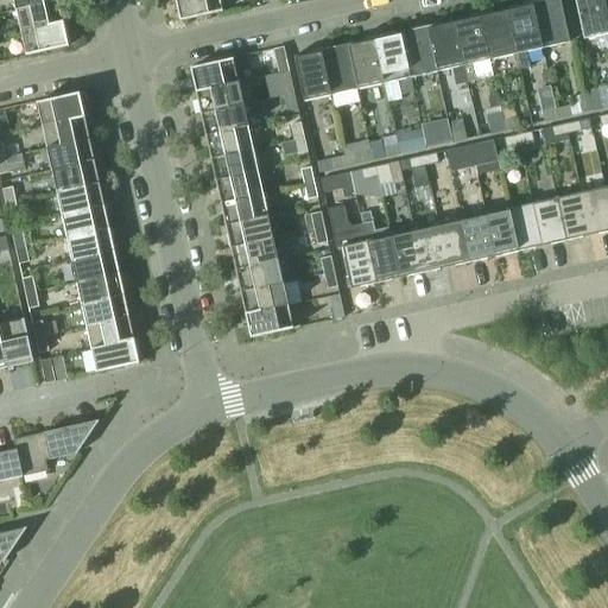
[(13,0),(16,11),(58,1),(62,0),(13,0)]
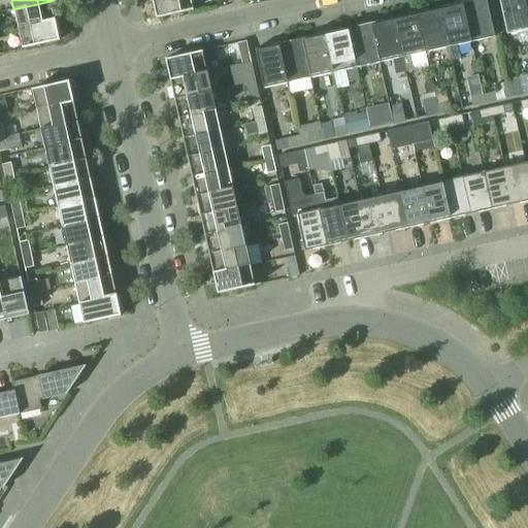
[(191,0),(152,0),(155,10),(150,11),(152,19),(156,18),(156,19),(193,10),(191,0)]
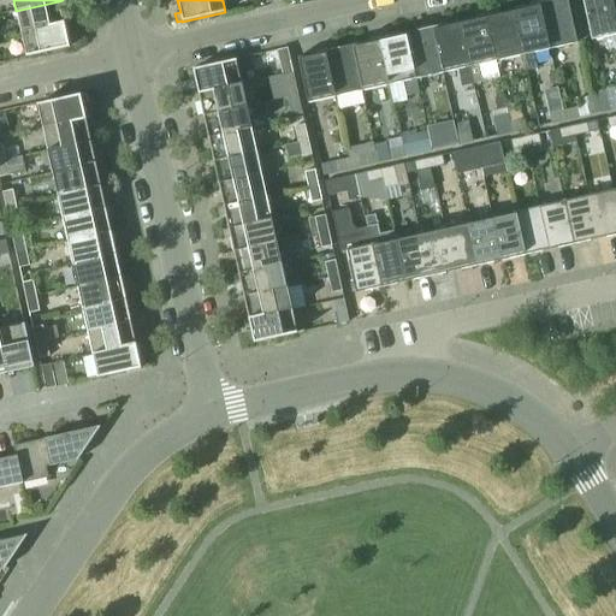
[(554,0),(539,4),(550,49),(578,42),(567,0),(554,0)]
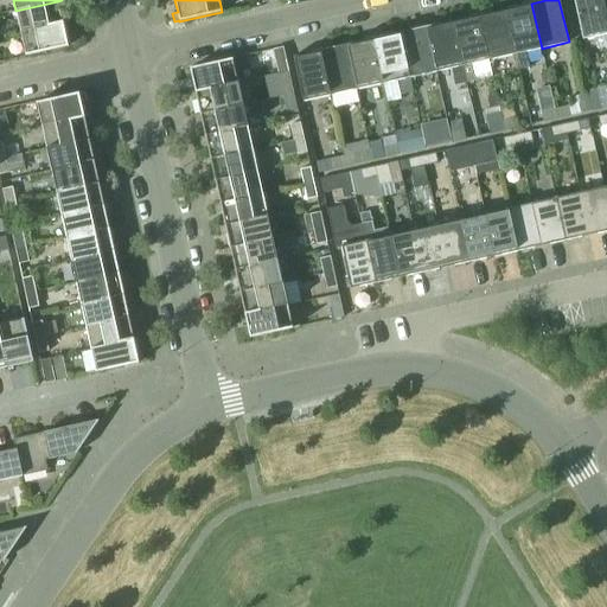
[(573,0),(582,39),(606,33),(606,24),(601,0),(573,0)]
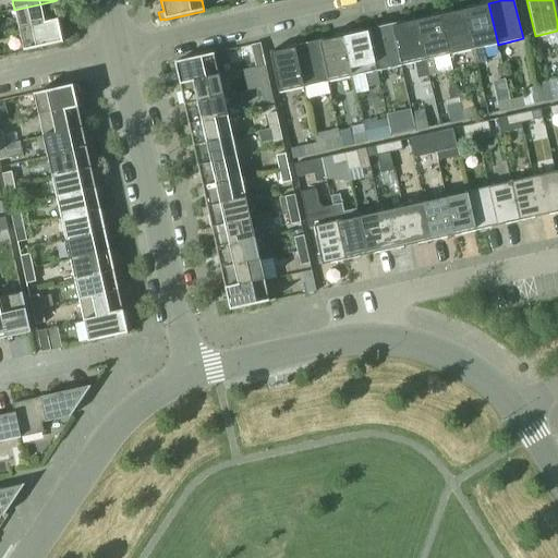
[(14,10),(19,31),(58,22),(63,21),(61,13),(57,14),(53,1),(14,10)]
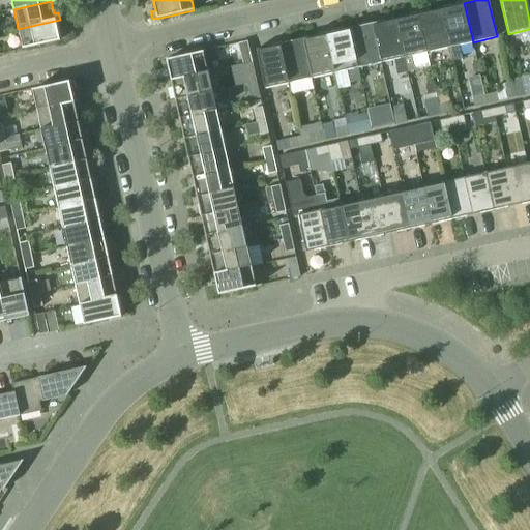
[(459,46),(473,42),(464,3),(441,8),(449,48),(452,60),(462,58),(459,46)]
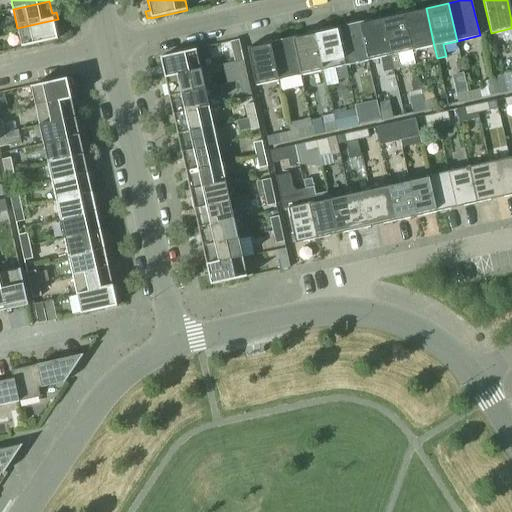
[(412,50),(434,46),(426,8),(404,13),(412,50)]
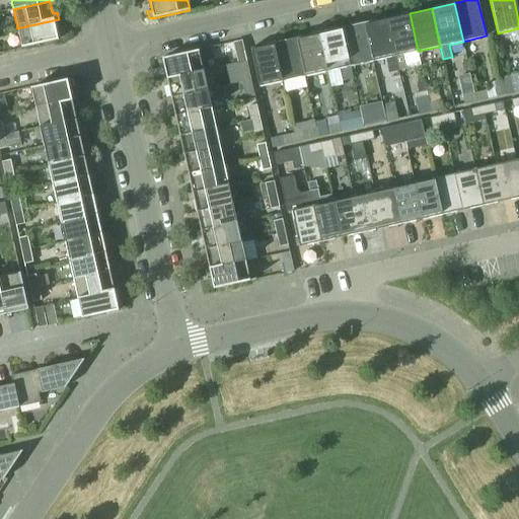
[(395,56),(418,51),(410,13),(386,18),(395,56)]
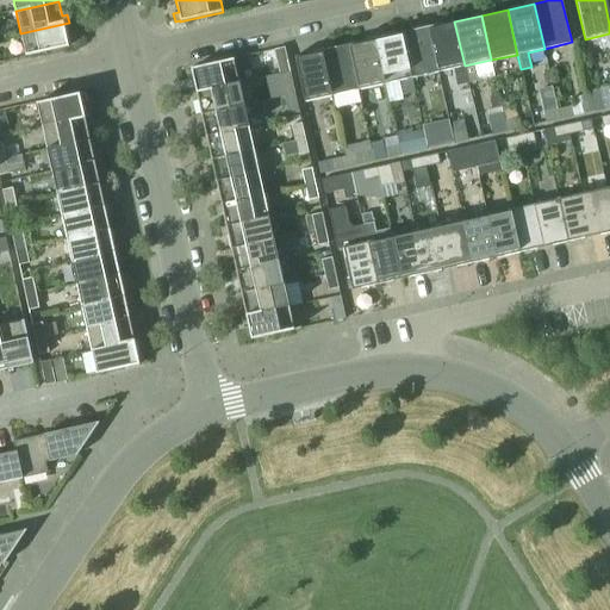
[(468,83),(465,66),(454,22),(428,27),(439,72),(454,68),(458,86),(468,83)]
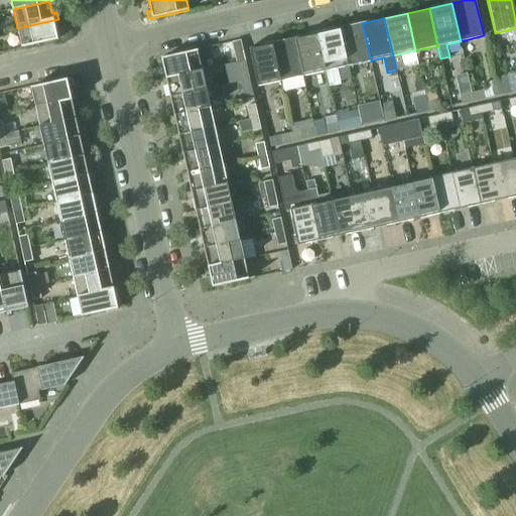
[(53,20),(17,28),(22,47),(58,39),(58,38),(62,37),(60,30),(56,31),(53,20)]
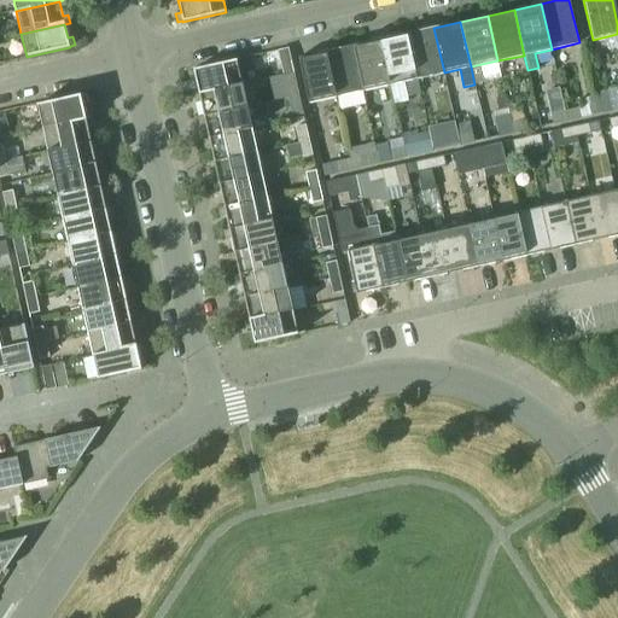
[(417,79),(444,73),(433,28),(407,34),(417,79)]
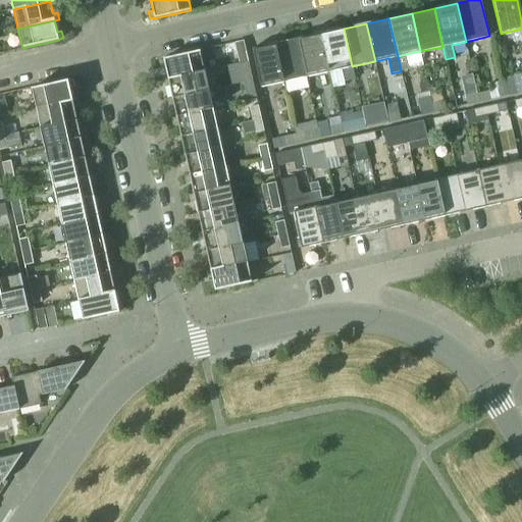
[(355,80),(352,66),(344,29),(321,33),(329,71),(341,69),(344,82),(355,80)]
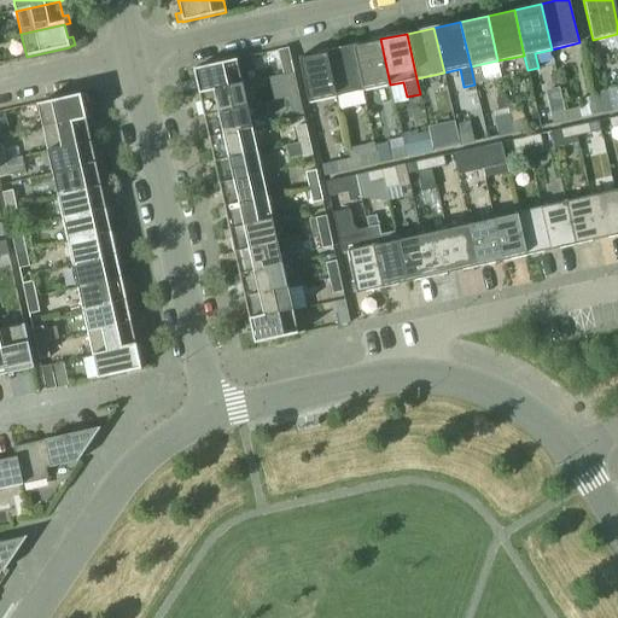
[(363,91),(390,85),(380,39),(353,45),(363,91)]
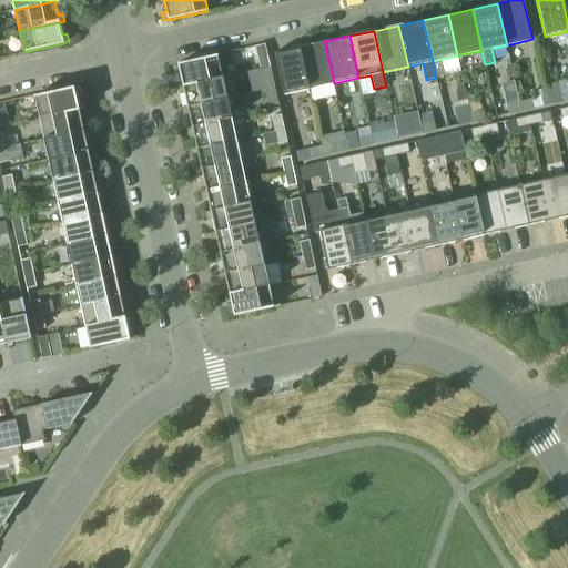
[(310,89),(334,83),(324,41),(300,47),(310,89)]
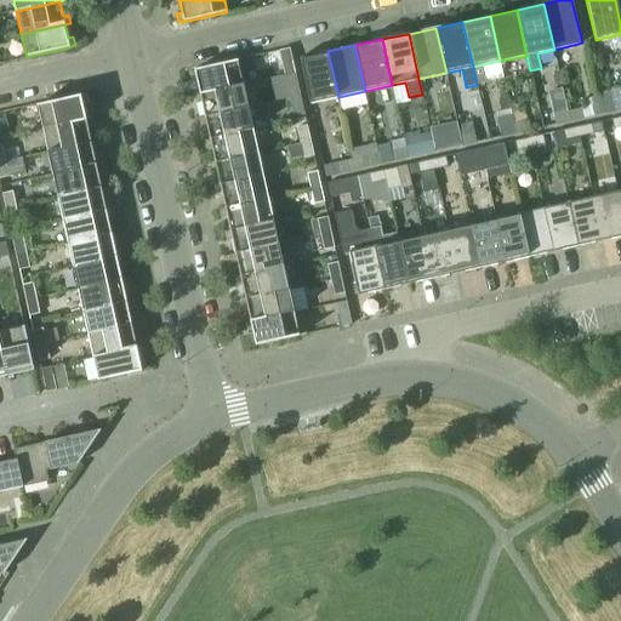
[(292,63),(290,49),(279,51),(283,66),(292,63)]
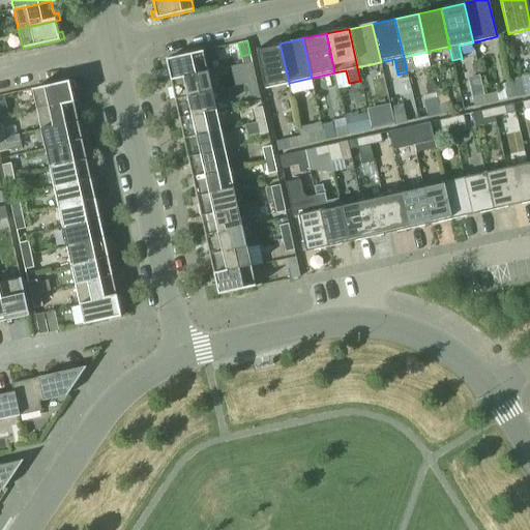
[(289,83),(280,43),(256,50),(265,88),(289,83)]
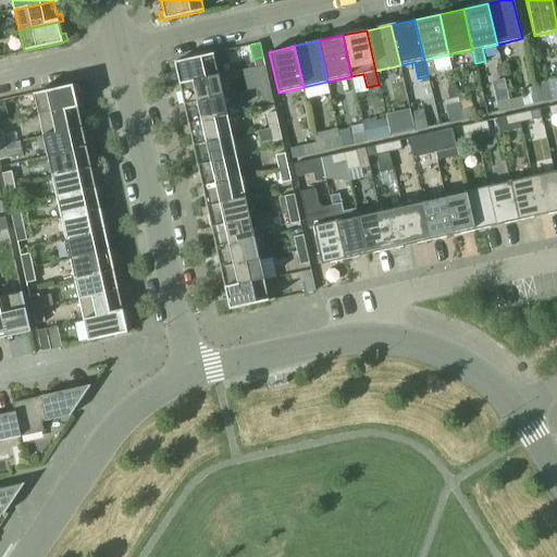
[(178,84),(218,75),(213,53),(174,63),(170,64),(171,72),(176,71),(178,84)]
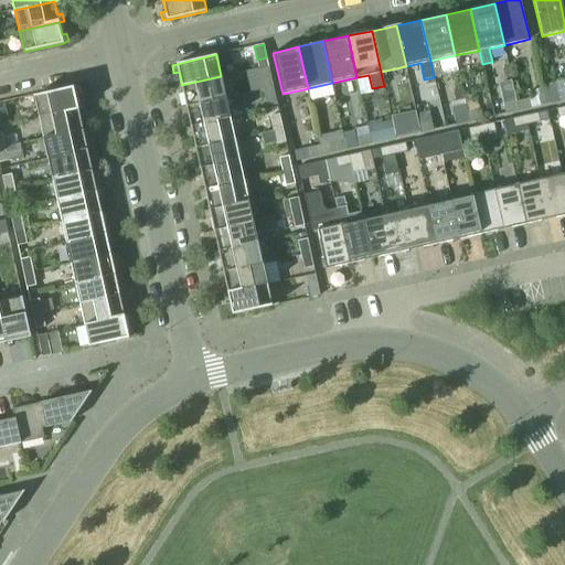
[(259,68),(264,88),(273,86),(268,66),(259,68)]
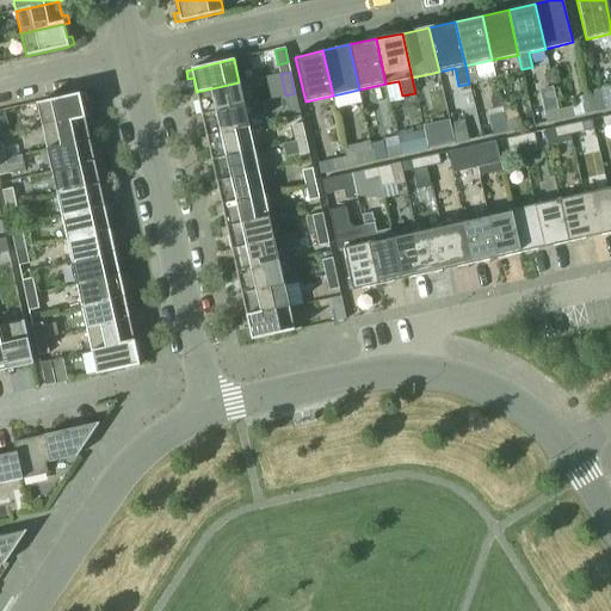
[(198,100),(202,115),(245,105),(239,82),(196,92),(191,93),(193,102),(198,100)]
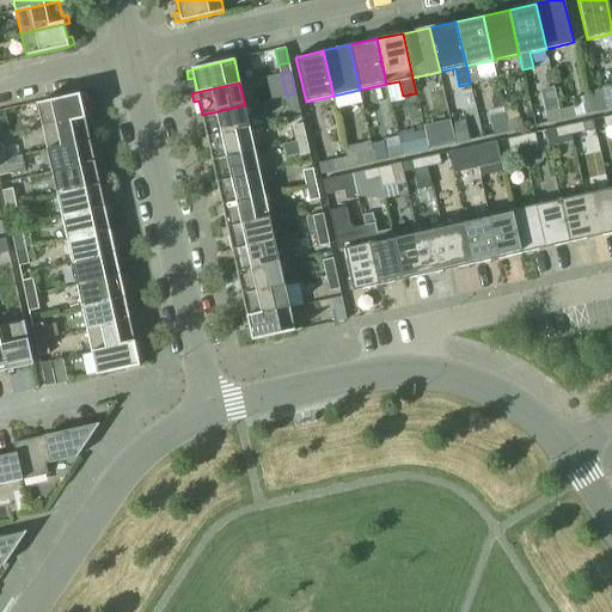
[(582,97),(586,114),(611,108),(611,87),(593,92),(593,95),(582,97)]
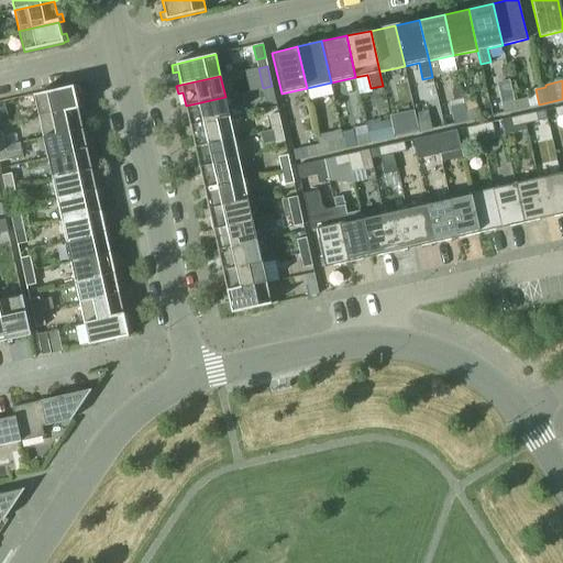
[(34,96),(39,117),(78,108),(75,95),(80,94),(78,86),(74,87),(73,87),(34,96)]
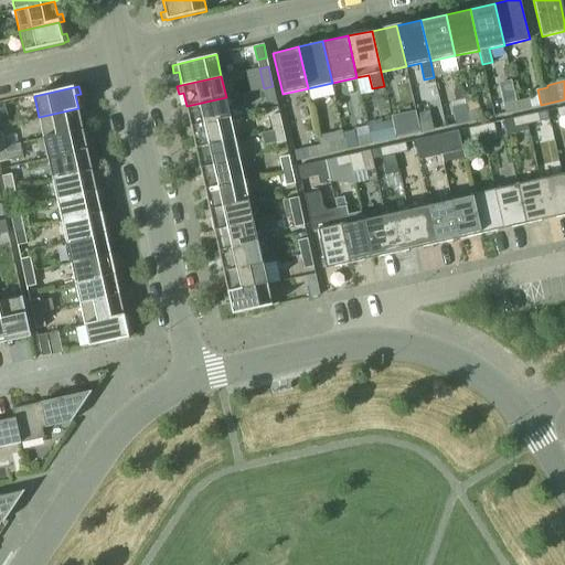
[(276,100),(273,86),(264,88),(267,103),(276,100)]
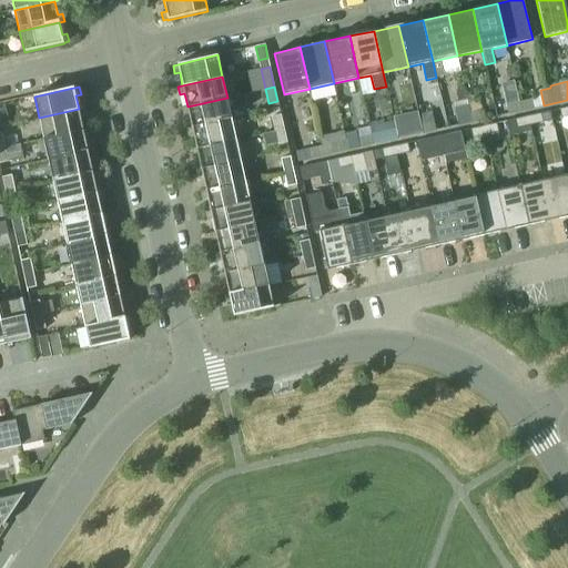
[(508,113),(523,110),(520,102),(518,91),(504,94),(508,113)]
